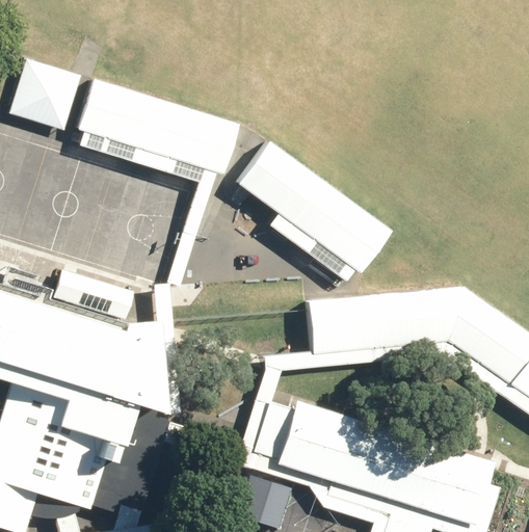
[(77,74),(26,57),(11,104),(8,112),(64,129),(81,75),(77,74)]
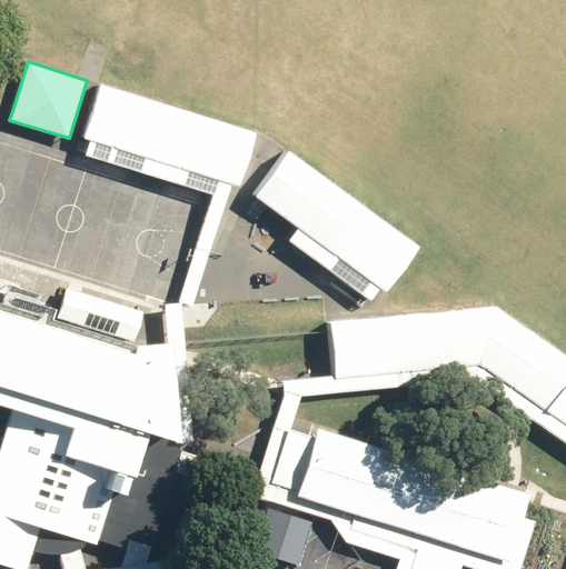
[(103,85),(98,82),(81,137),(88,139),(230,183),(238,185),(255,131),(103,85)]
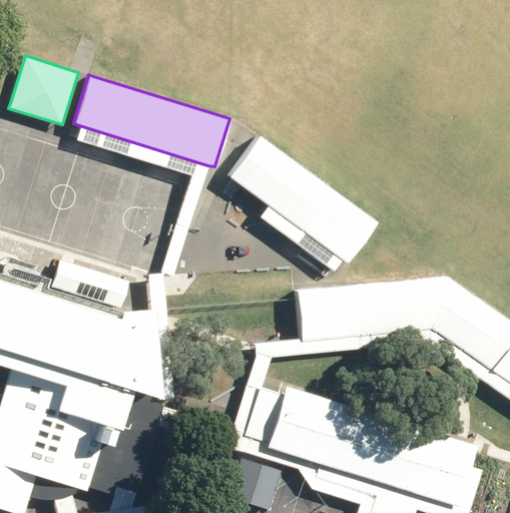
[(157,397),(158,399),(173,398),(163,273),(173,276),(207,165),(79,125),(75,139),(190,175),(189,180),(160,273),(154,273),(147,274),(149,307),(157,397)]
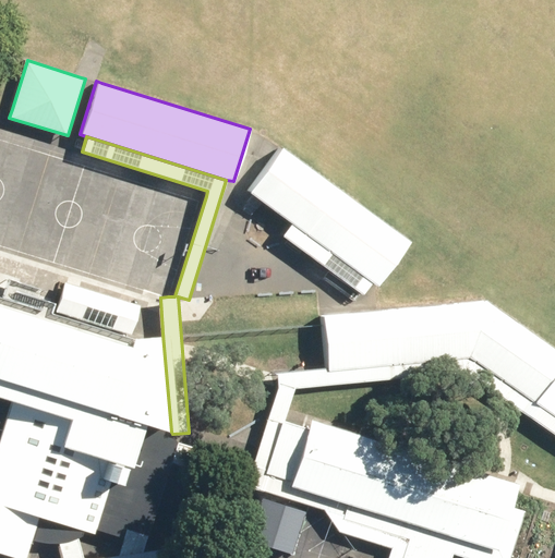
[(410,241),(280,147),(249,192),(253,195),(372,280),(378,284),(410,241)]
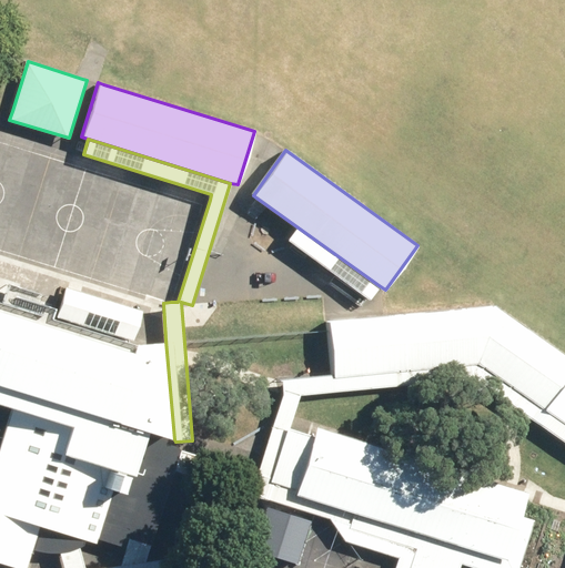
[(370,297),(379,285),(258,199),(249,211),(370,297)]
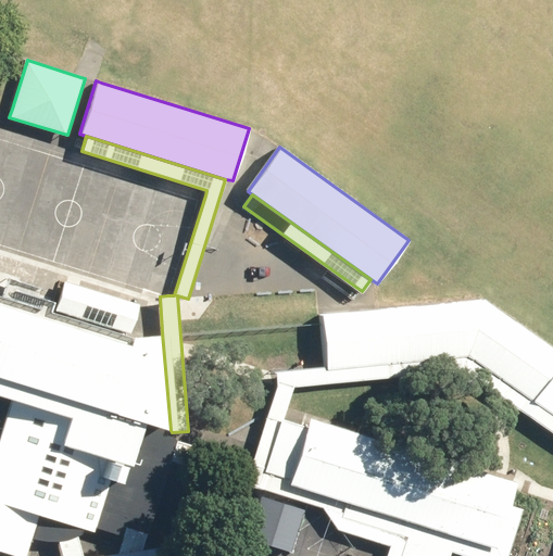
[(0,395),(12,400),(0,438),(0,551),(15,555),(26,555),(32,539),(58,539),(68,539),(78,535),(82,534),(83,529),(92,532),(93,528),(123,536),(145,542),(147,543),(171,462),(176,441),(172,432),(171,430),(162,332),(130,335),(140,304),(65,281),(52,320),(0,303),(0,395)]
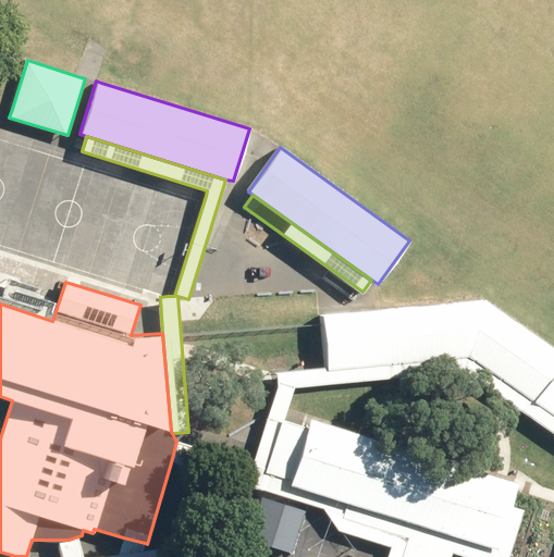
[(328,369),(467,355),(553,416),(553,347),(483,298),(382,308),(322,314),(328,367),(328,369)]
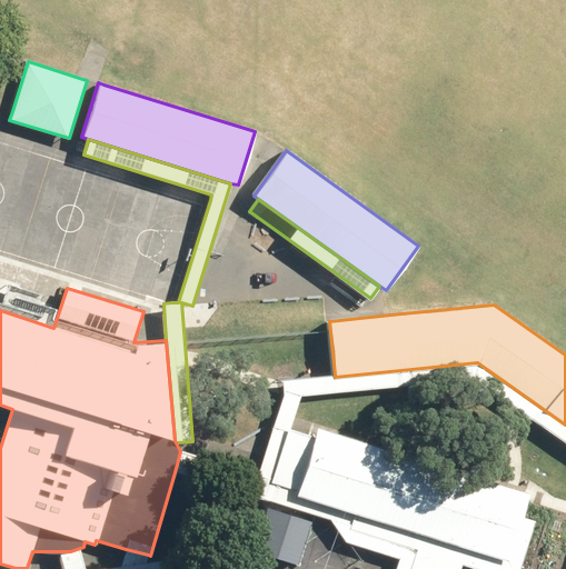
[(283,381),(284,393),(259,473),(180,451),(175,472),(330,518),(346,542),(398,558),(394,568),(565,568),(565,425),(477,362),(335,377),(335,375),(283,381)]
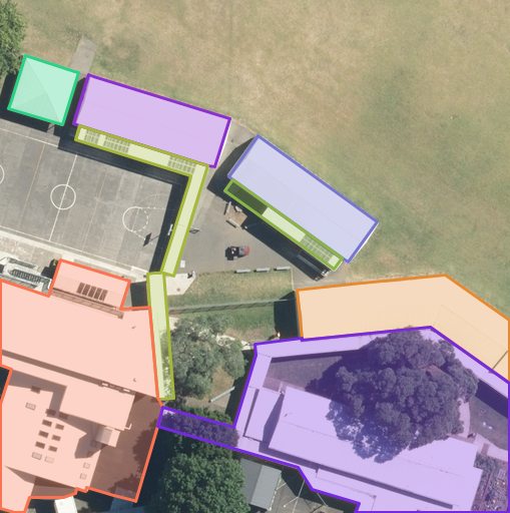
[(53,497),(57,512),(77,512),(72,494),(63,497),(53,497)]
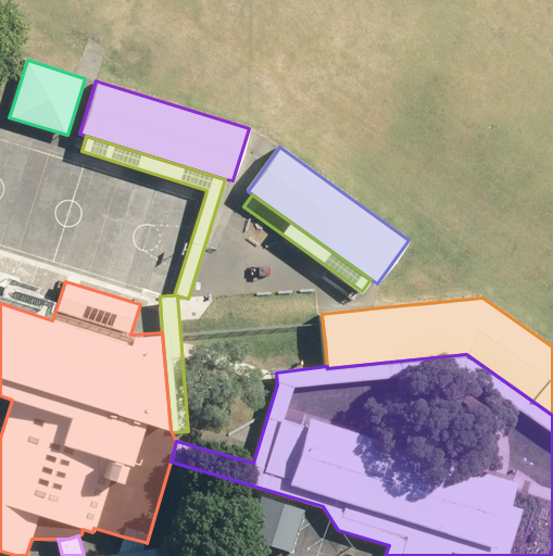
[(145,542),(123,536),(117,553),(142,550),(145,542)]
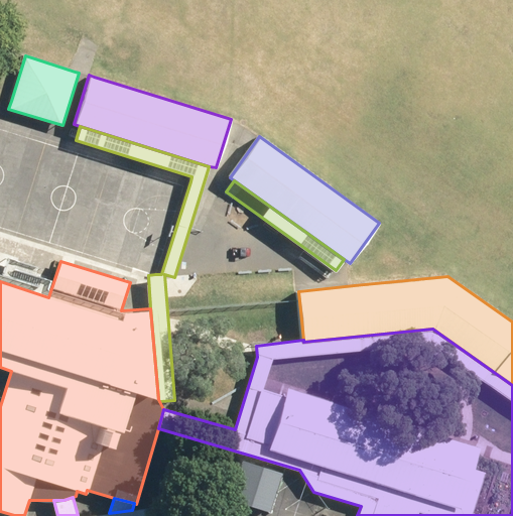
[(146,515),(148,507),(132,510),(109,513),(88,515),(146,515)]
